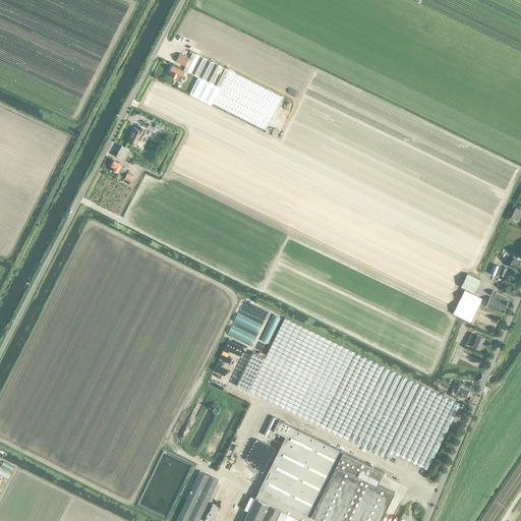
[(193,51),(189,58),(180,53),(177,59),(176,58),(175,60),(184,65),(184,64),(186,65),(184,69),(198,76),(194,85),(192,84),(189,92),(190,93),(189,94),(212,105),(213,103),(259,126),(276,93),(193,51)]
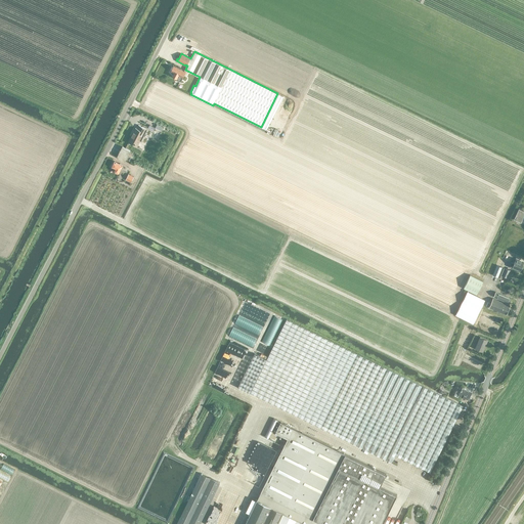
[(177,78),(178,75),(183,78),(184,75),(186,72),(181,70),(173,66),(171,71),(175,73),(173,76),(177,78)]
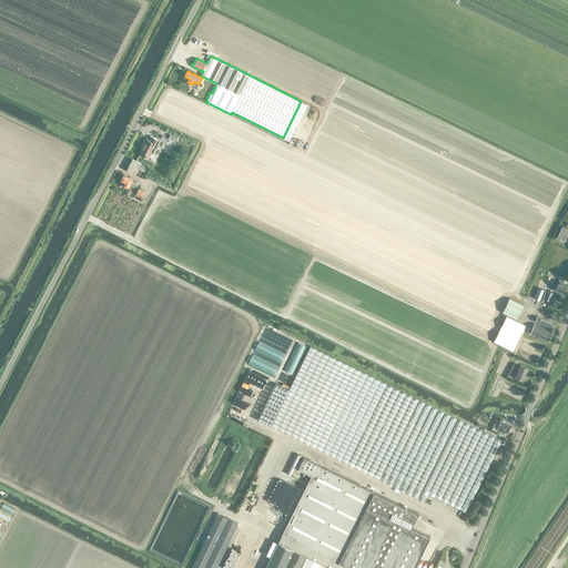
[(160,140),(150,135),(149,139),(148,139),(139,154),(149,159),(152,153),(153,153),(160,140)]
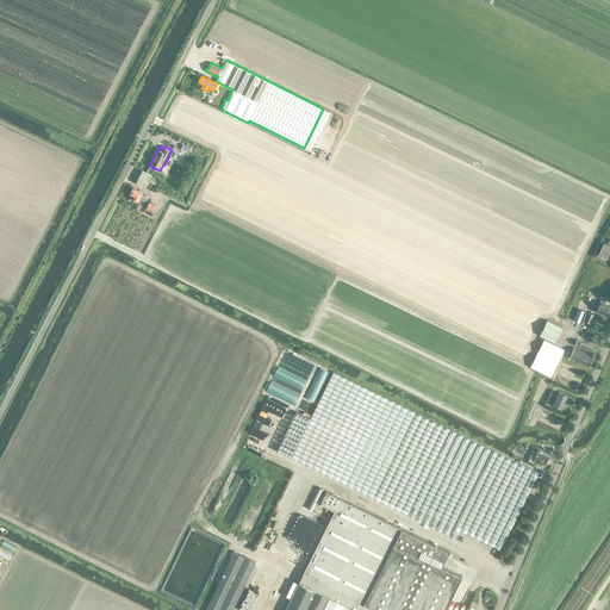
[(199,155),(190,151),(187,157),(195,161),(199,155)]
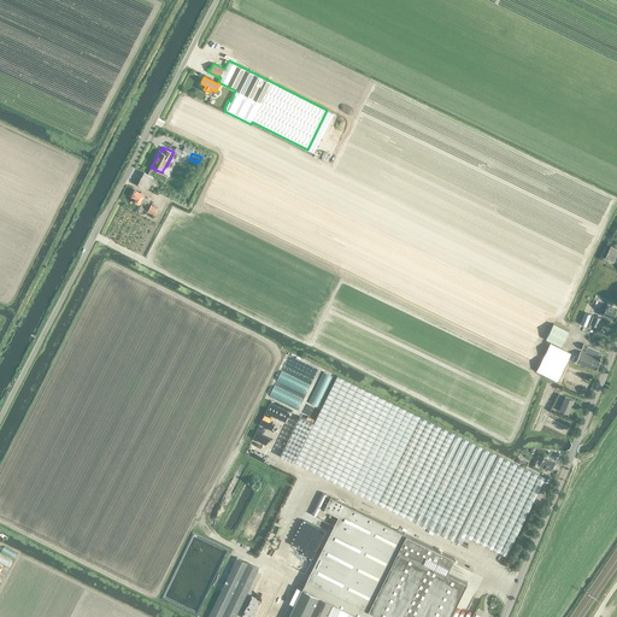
[(154,177),(145,172),(137,184),(147,189),(154,177)]
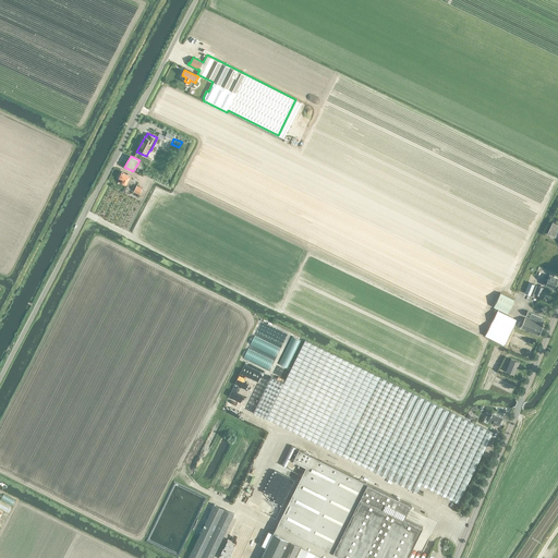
[(119,178),(121,179),(123,180),(122,183),(126,185),(130,179),(135,181),(137,178),(131,176),(122,171),(121,174),(120,174),(119,177),(119,178)]
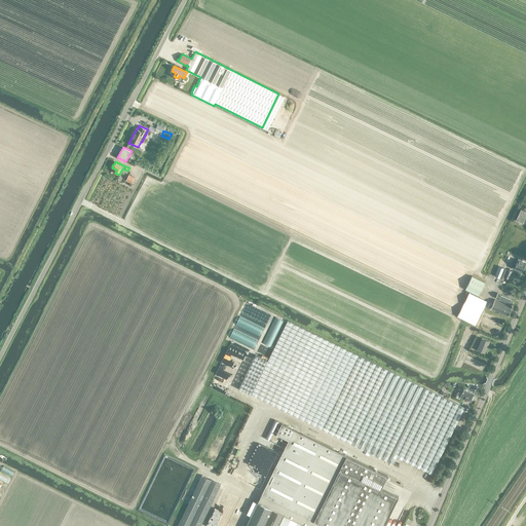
[(132,183),(135,178),(128,175),(126,180),(132,183)]
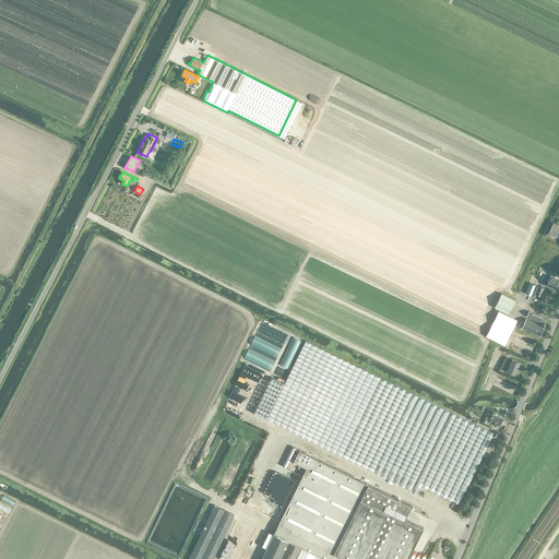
[(558,229),(558,224),(554,222),(548,233),(556,237),(558,229)]
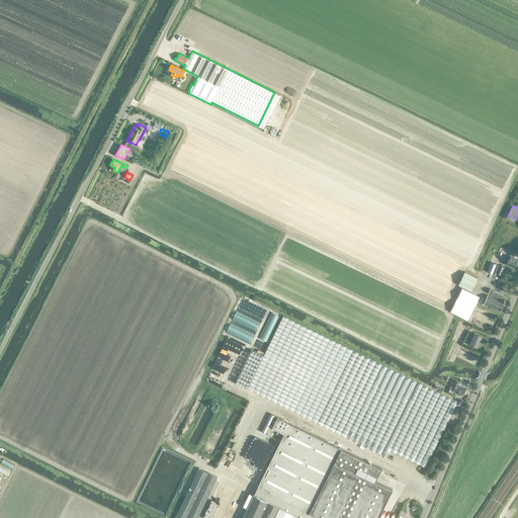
[(510,256),(508,260),(505,259),(504,262),(507,263),(507,264),(515,267),(517,259),(510,256)]
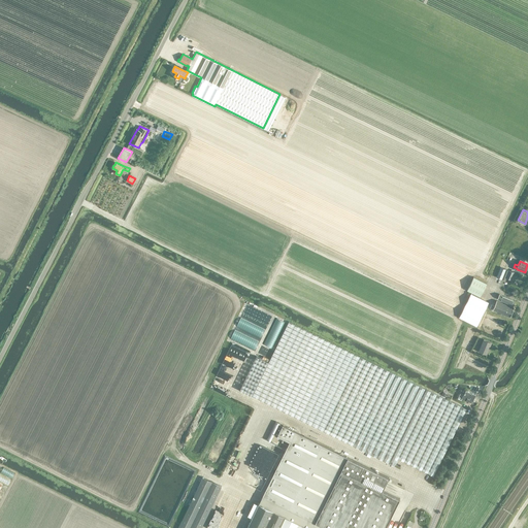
[(500,267),(497,276),(504,279),(502,287),(506,289),(510,279),(512,279),(514,272),(500,267)]
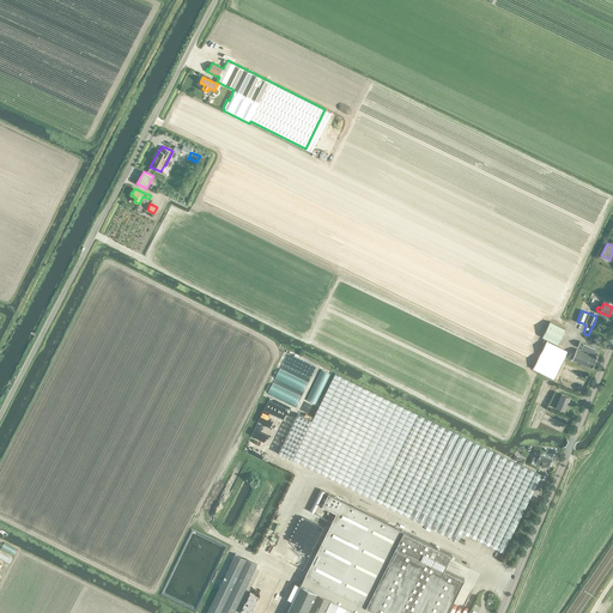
[(565,329),(550,321),(542,337),(558,344),(565,329)]
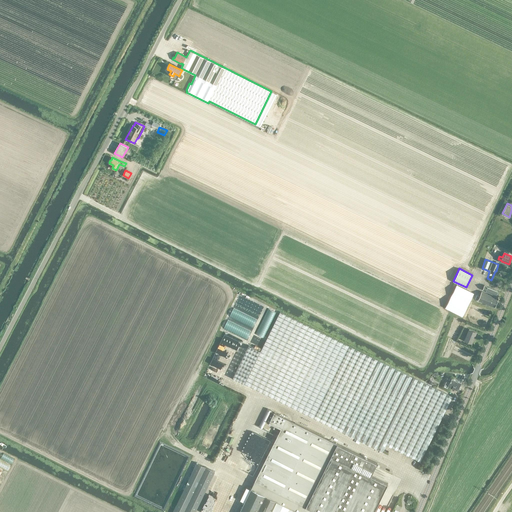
[(457,285),(445,308),(462,316),(474,293),(457,285)]
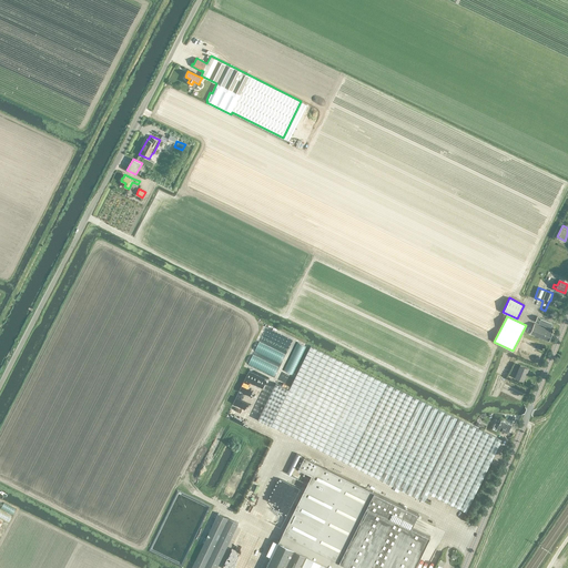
[(551,328),(553,324),(554,323),(537,316),(535,322),(551,328)]
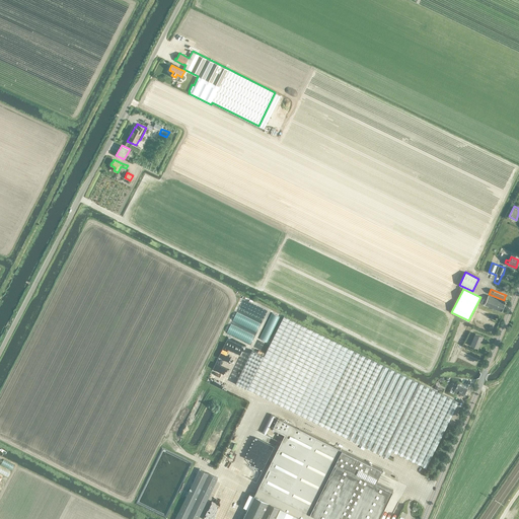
[(496,309),(502,311),(505,302),(489,295),(485,304),(493,308),(493,309),(495,310),(496,309)]
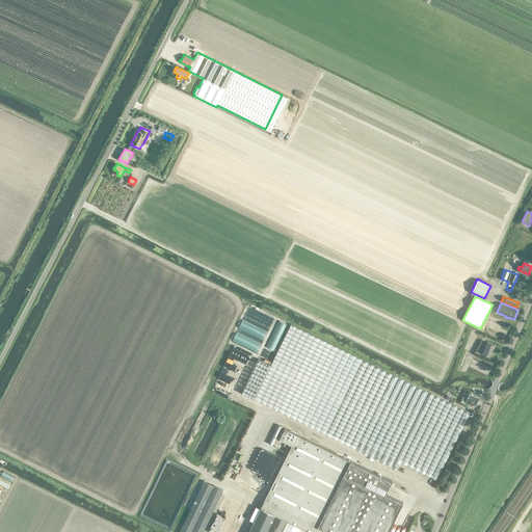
[(239,328),(264,340),(267,331),(242,320),(239,328)]
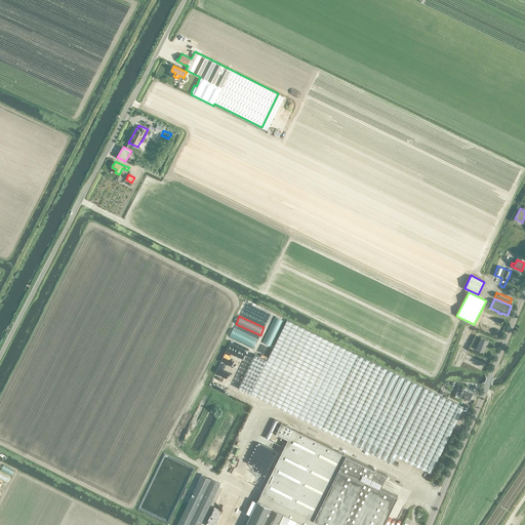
[(275,316),(264,341),(271,346),(283,319),(275,316)]
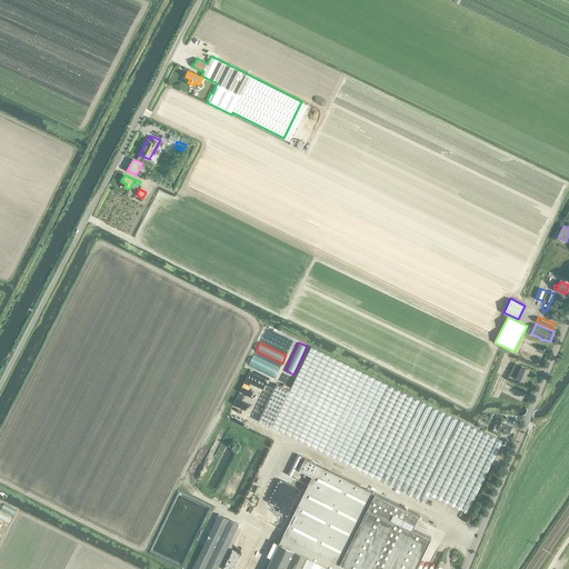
[(429,493),(467,512),(502,440),(311,346),(290,390),(283,387),(277,383),(259,420),(425,502),(429,493)]
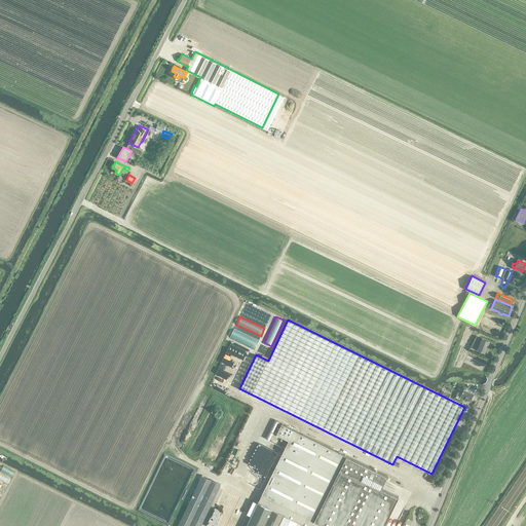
[(233,329),(229,337),(254,348),(258,340),(233,329)]
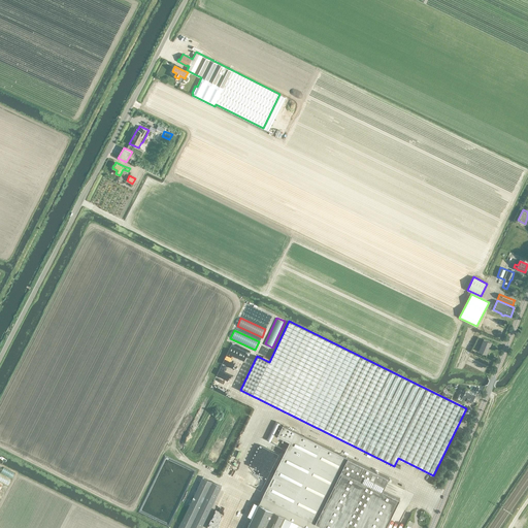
[(245,334),(260,340),(261,337),(246,331),(245,334)]
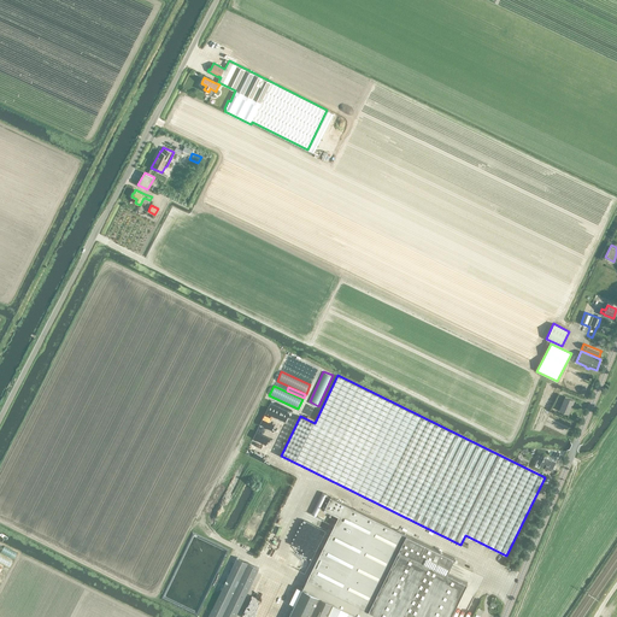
[(565,397),(559,410),(569,413),(574,400),(565,397)]
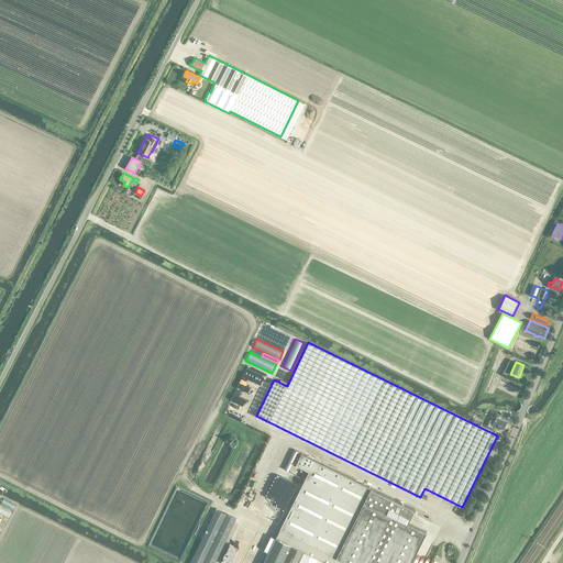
[(499,427),(503,429),(507,421),(497,416),(493,423),(497,426),(497,427),(497,428),(498,428),(499,428),(499,427)]
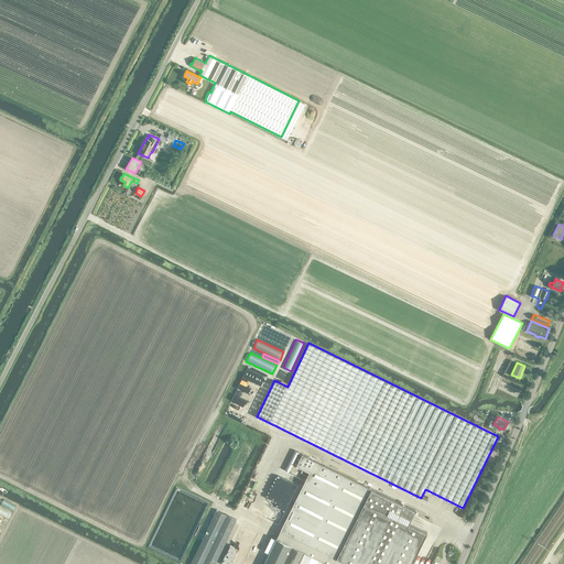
[(296,457),(300,458),(302,453),(295,449),(285,468),(290,470),(296,457)]
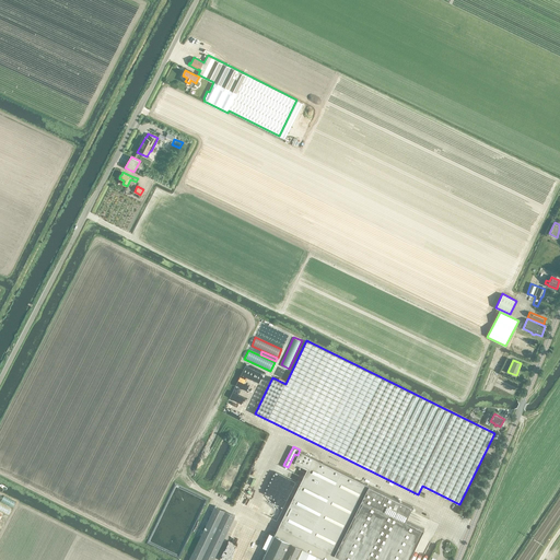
[(408,559),(424,528),(406,520),(412,506),(369,486),(300,451),(294,462),(301,465),(299,469),(305,473),(279,526),(273,535),(270,533),(264,547),(267,549),(261,559),(408,559)]
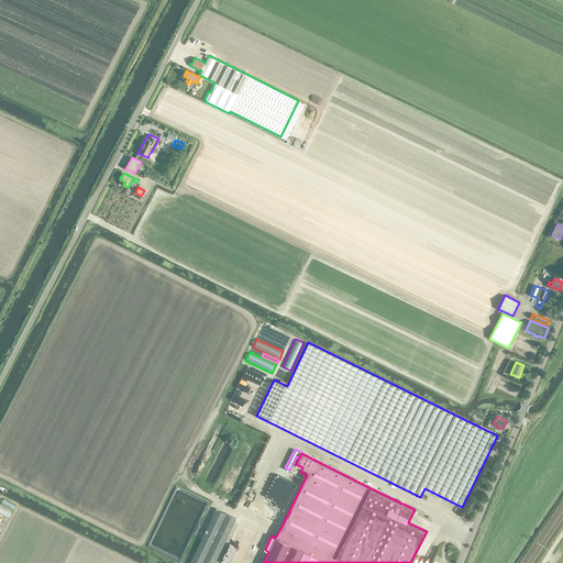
[(1,504),(12,510),(15,504),(4,497),(1,504)]
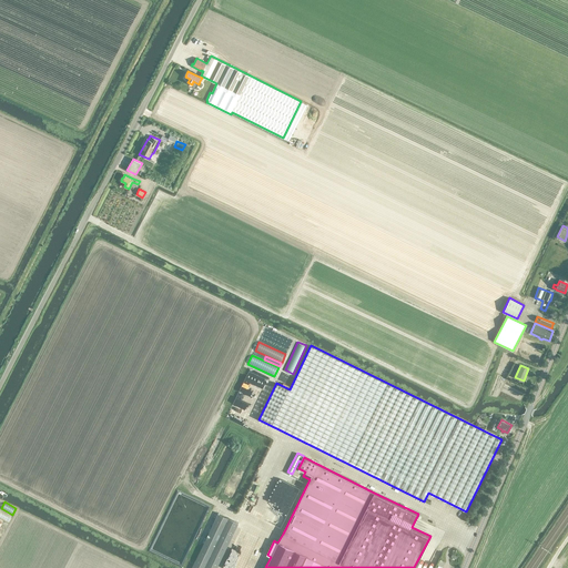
[(0,510),(0,517),(9,521),(11,516),(0,510)]
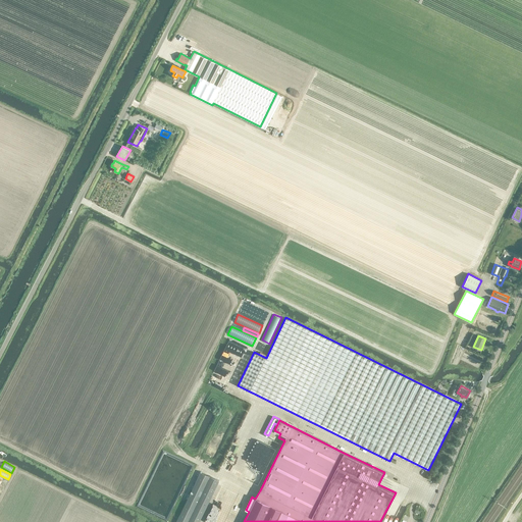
[(175,521),(199,521),(219,480),(201,472),(175,521)]
